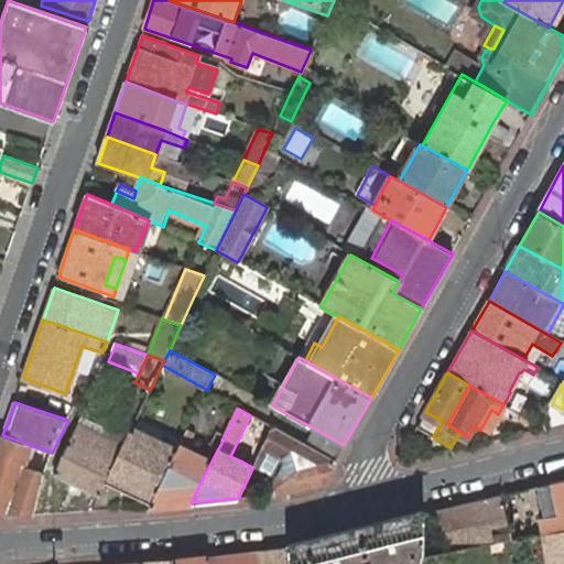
[(425,412),(416,426),(433,436),(442,421),(425,412)]
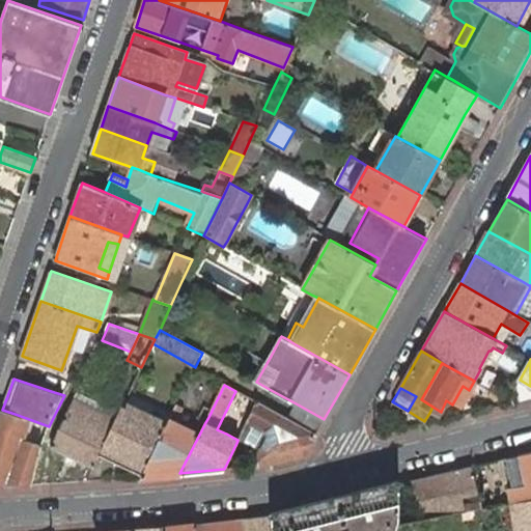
[(78,390),(74,398),(116,418),(120,411),(78,390)]
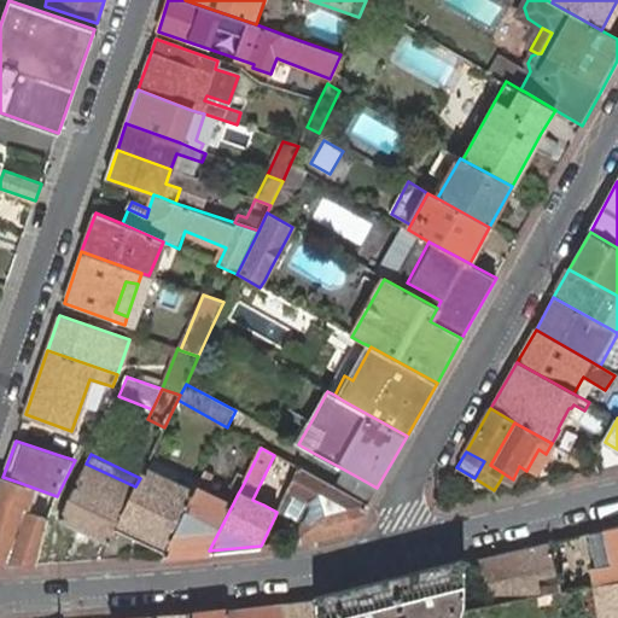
[(109,543),(116,528),(135,487),(86,464),(59,519),(109,543)]
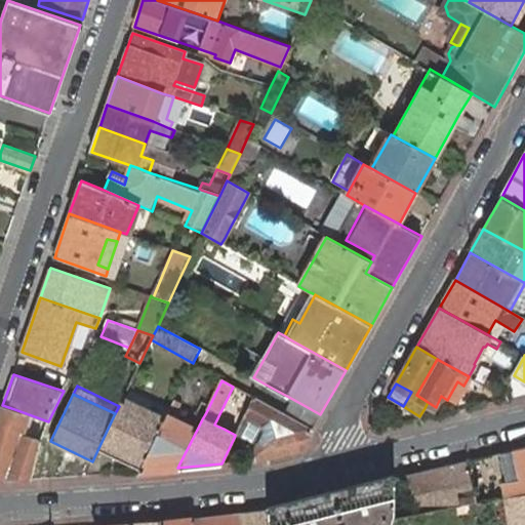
[(98,448),(140,468),(166,419),(158,416),(122,398),(119,406),(115,413),(98,448)]
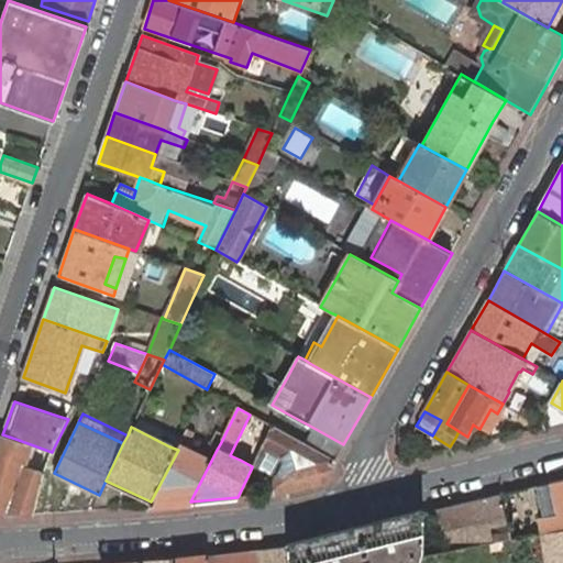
[(323,481),(334,461),(307,445),(273,427),(258,455),(265,459),(267,453),(280,460),(280,465),(274,477),(266,474),(265,476),(251,470),(238,497),(267,494),(323,481)]
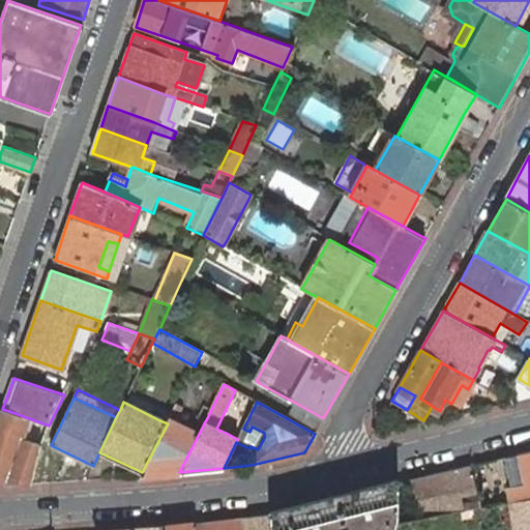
[(315,434),(323,418),(297,404),(289,419),(315,434)]
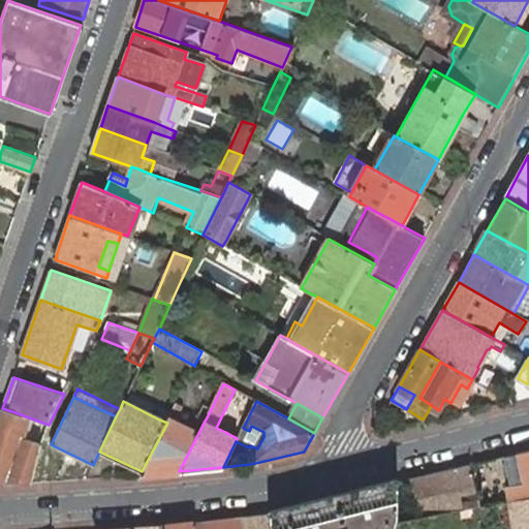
[(434,407),(431,413),(435,415),(439,410),(434,407)]
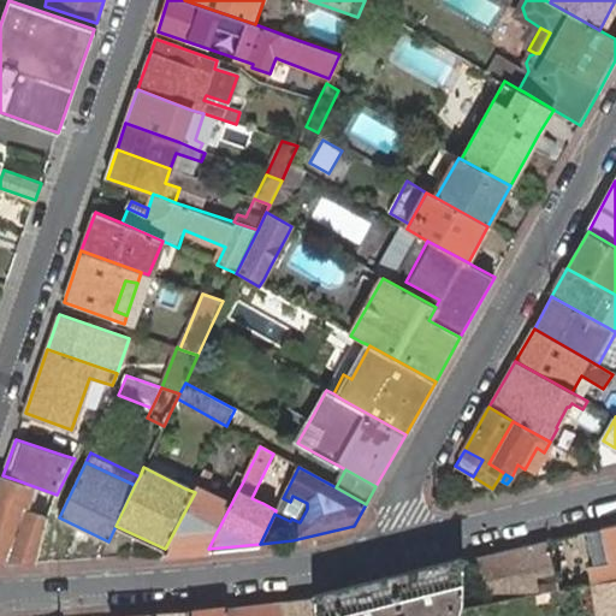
[(185,489),(195,492),(196,487),(200,480),(191,477),(185,489)]
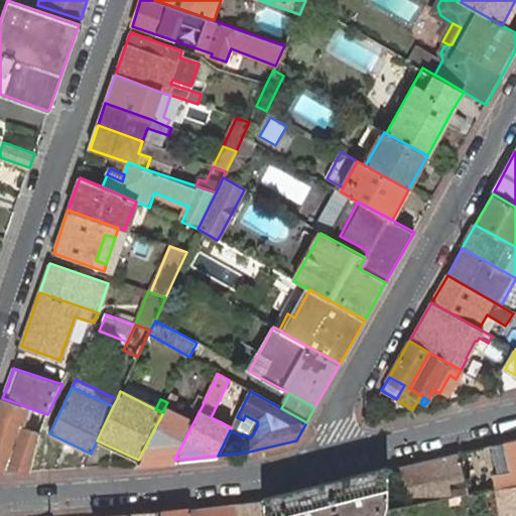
[(136,464),(174,460),(194,422),(198,414),(189,411),(185,419),(172,412),(176,403),(168,400),(167,402),(164,408),(163,412),(138,460),(136,464)]
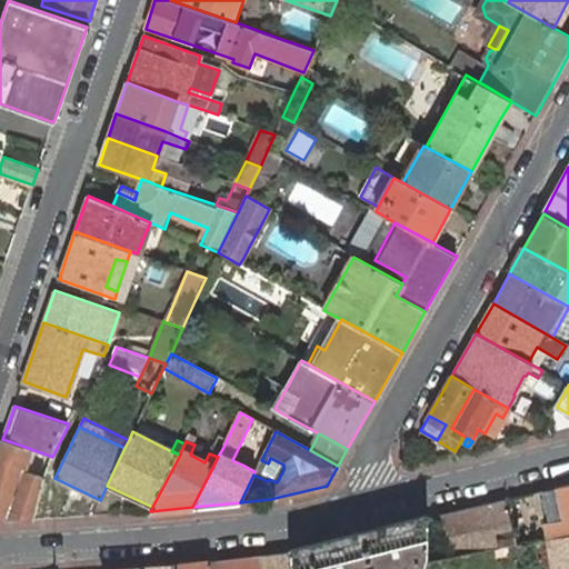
[(15,450),(50,462),(52,457),(16,443),(15,450)]
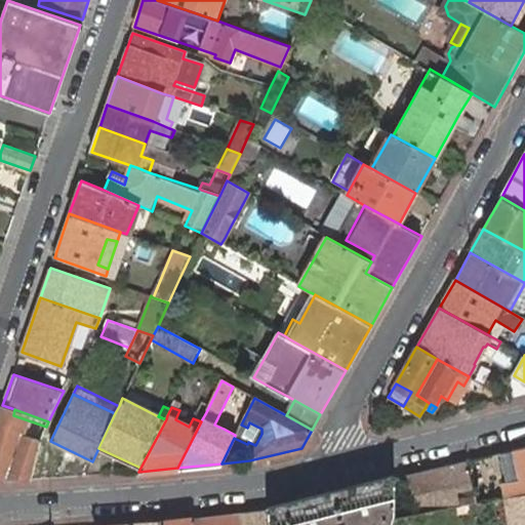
[(0,452),(0,454),(34,466),(41,437),(46,427),(13,415),(0,452)]
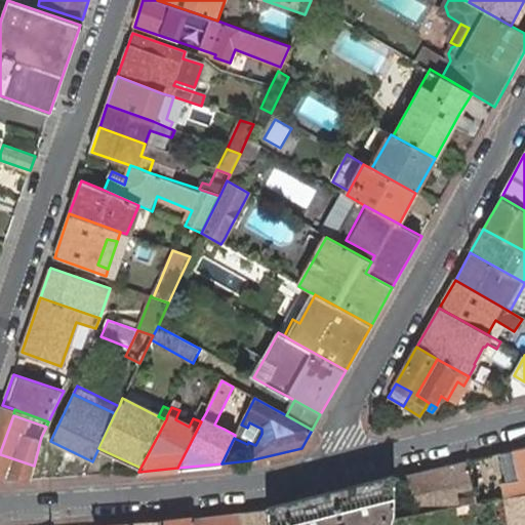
[(242,439),(247,428),(241,425),(239,428),(235,435),(242,439)]
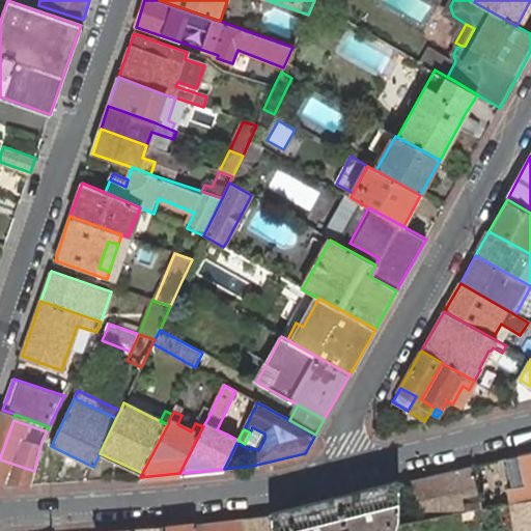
[(530,450),(518,454),(525,486),(516,487),(509,488),(512,503),(530,499),(530,450)]
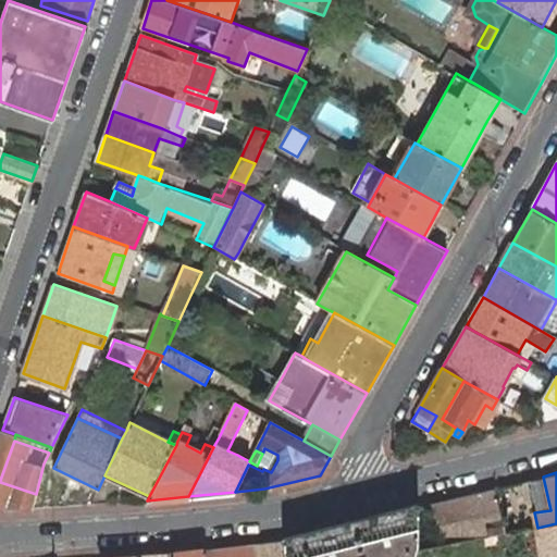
[(494,489),(431,504),(441,543),(473,537),(490,535),(498,534),(505,533),(504,527),(487,530),(485,519),(500,515),(494,489)]
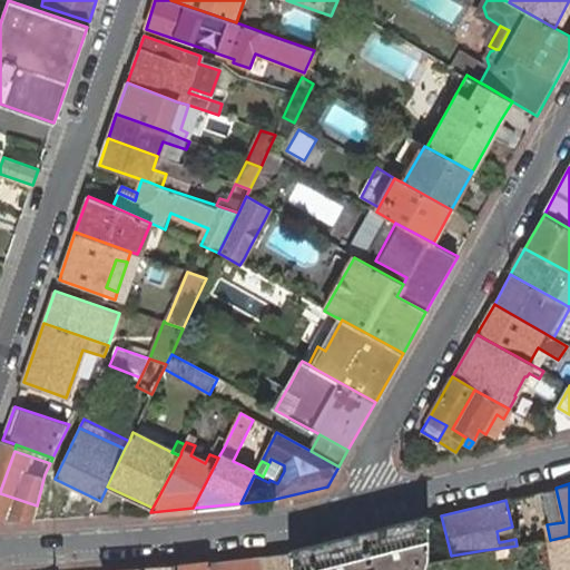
[(429,519),(291,553),(291,569),(423,569),(426,560),(428,558),(429,519)]
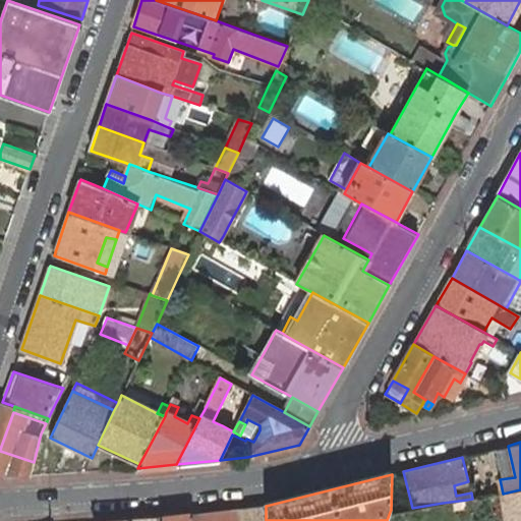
[(520,520),(520,489),(503,494),(507,520),(520,520)]
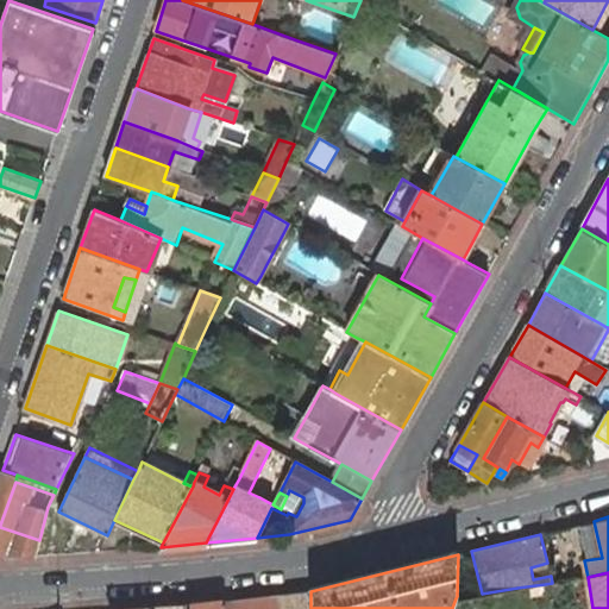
[(311,608),(311,591),(280,595),(280,608),(311,608)]
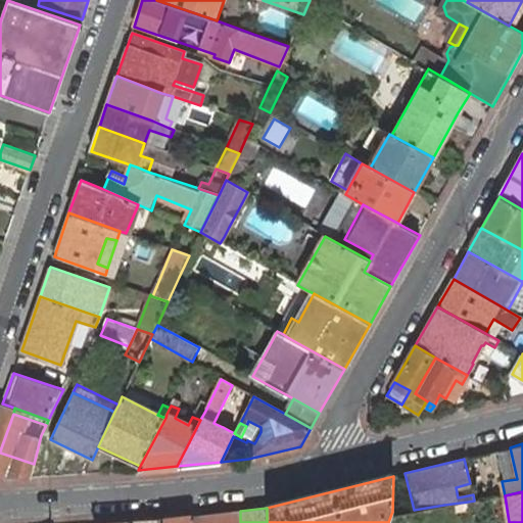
[(240,522),(240,511),(190,517),(191,522),(240,522)]
